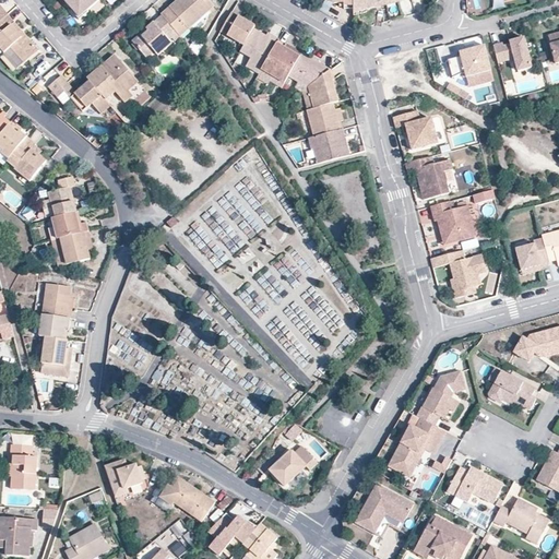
[(62,0),(73,11),(74,13),(86,14),(88,12),(102,1),(102,2),(104,0),(62,0)]
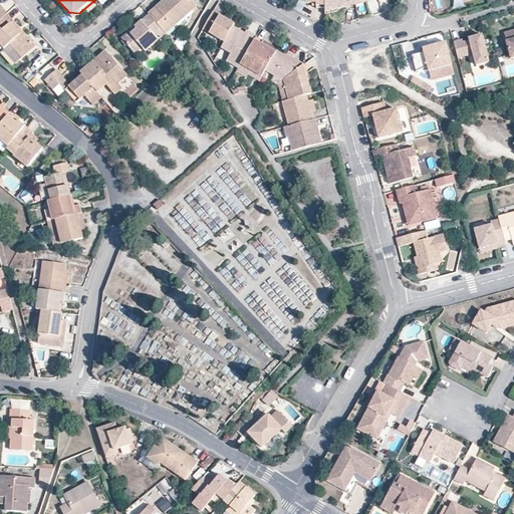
[(150,15),(166,34),(198,7),(192,0),(186,1),(184,0),(166,0),(165,2),(167,4),(159,10),(158,8),(150,15)]
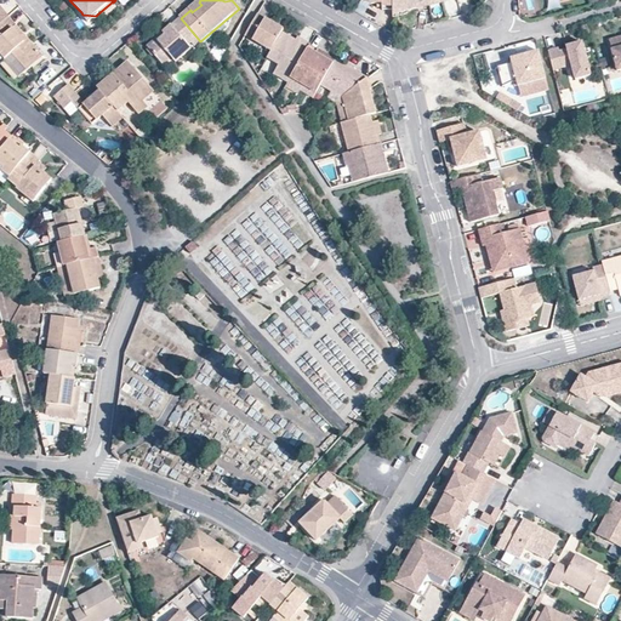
[(364,0),(370,4),(382,4),(382,11),(392,11),(392,0),(364,0)]
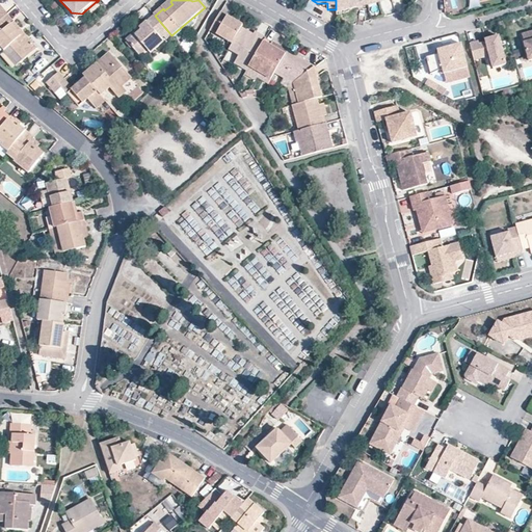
[(336,0),(336,9),(336,14),(367,5),(365,1),(365,0),(336,0)]
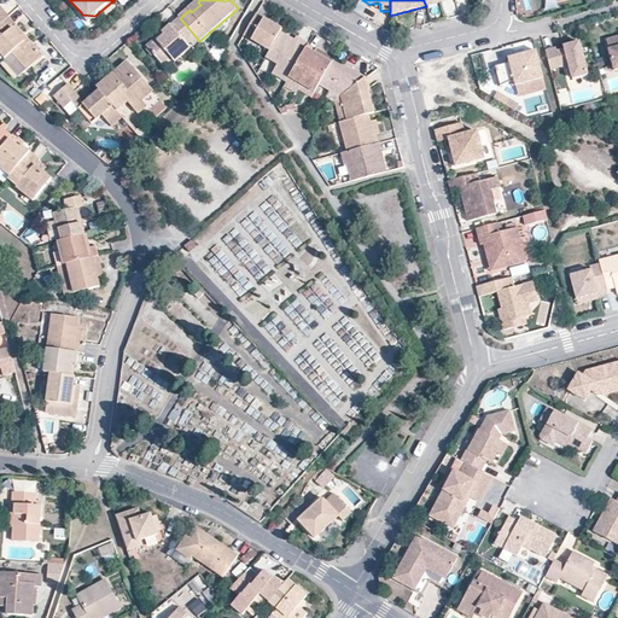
[(200,5),(198,3),(190,10),(191,12),(200,5)]
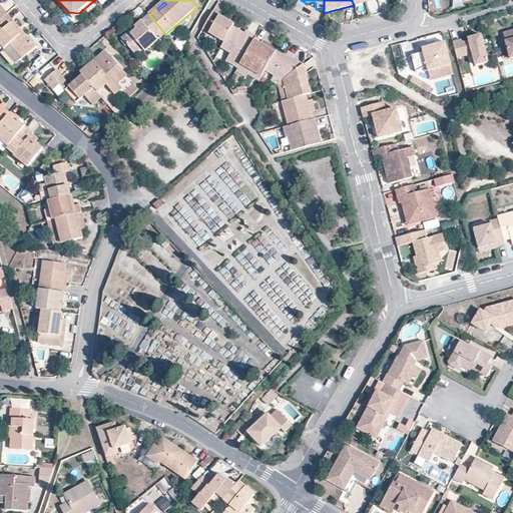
[(68,12),(67,10),(65,11),(73,19),(81,13),(81,11),(79,13),(68,12)]
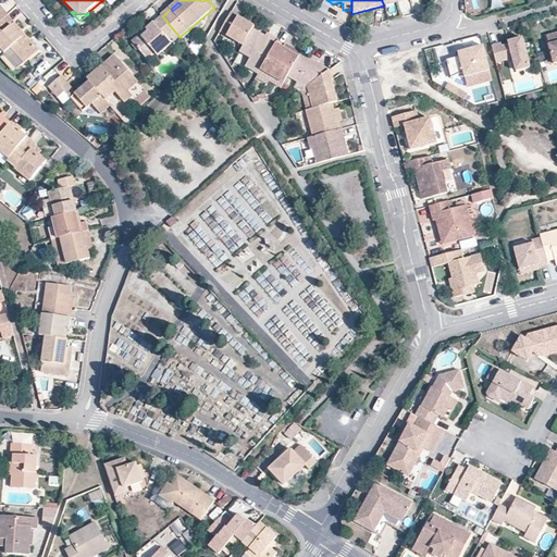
[(252,28),(254,26),(231,13),(219,33),(243,46),(252,28)]
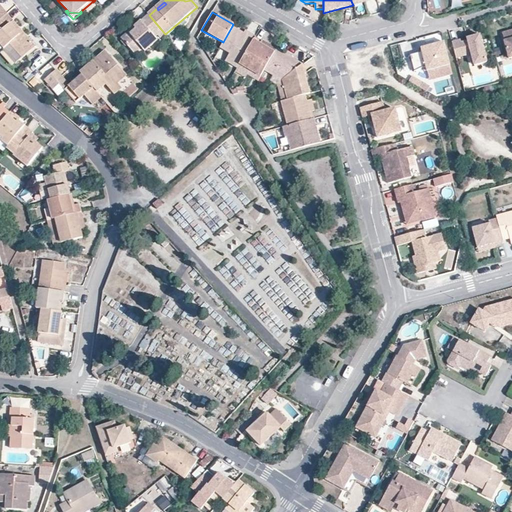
[(18,27),(7,13),(0,19),(0,43),(3,47),(10,42),(22,57),(35,46),(22,31),(19,34),(15,29),(18,27)]
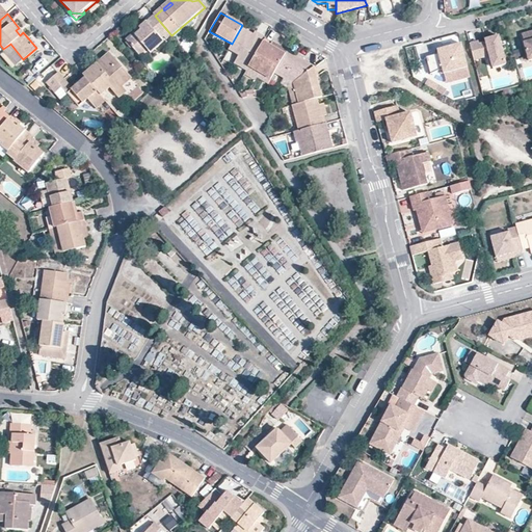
[(167,38),(171,35),(155,16),(140,28),(142,30),(135,35),(133,34),(125,42),(137,56),(144,50),(152,44),(156,49),(162,43),(158,38),(163,33),(167,38)]
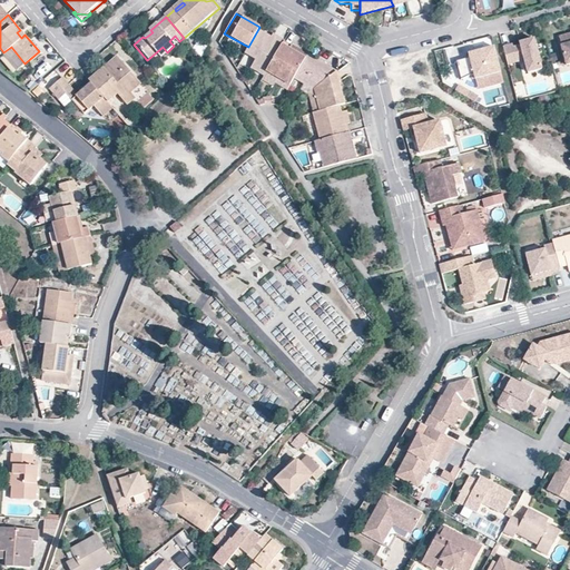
[(271,36),(258,29),(248,47),(245,52),(258,59),(253,70),(263,76),(266,71),(282,45),(284,40),(277,37),(275,39),(271,36)]
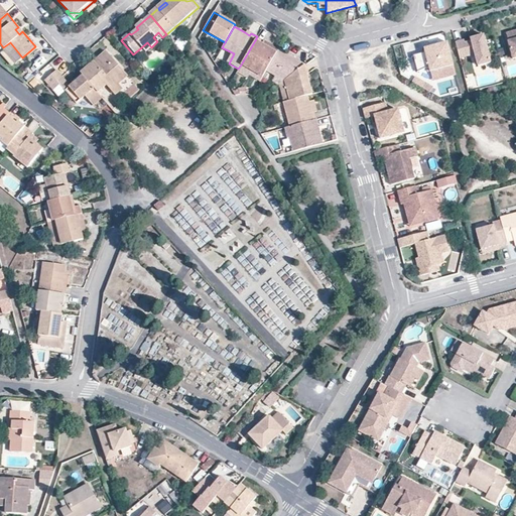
[(515,29),(507,32),(514,57),(515,56),(515,29)]
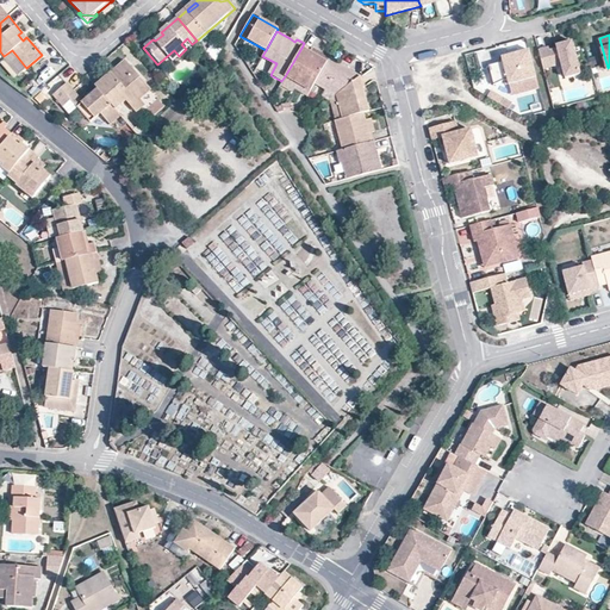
[(551,45),(540,48),(545,68),(561,63),(565,78),(582,73),(573,44),(565,47),(564,42),(556,44),(558,49),(552,50),(551,45)]
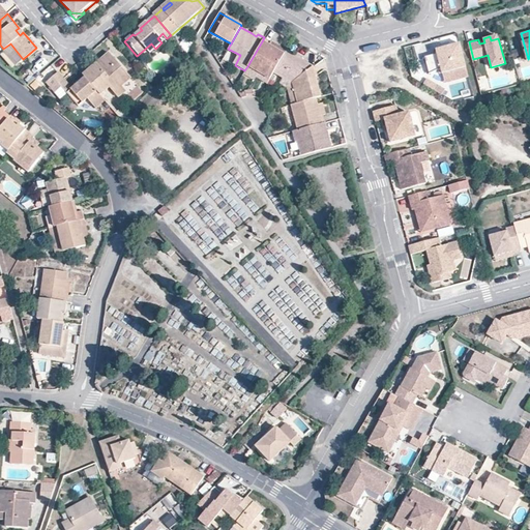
[(268,46),(262,41),(247,66),(270,79),(273,72),(286,52),(287,51),(270,41),(268,46)]
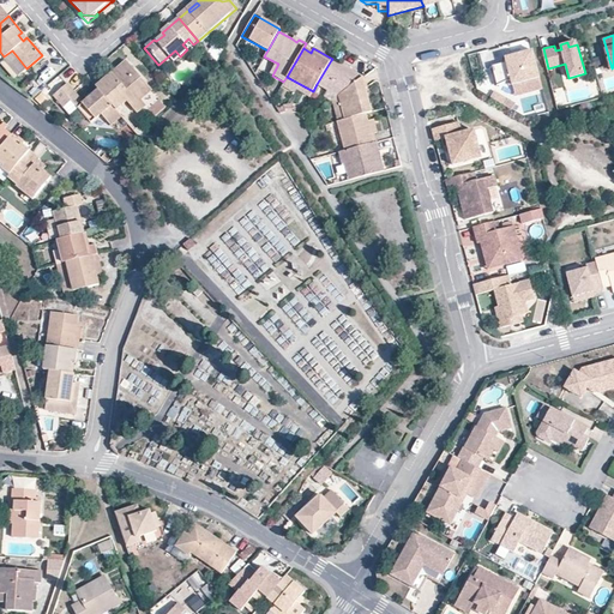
[(172,62),(180,56),(175,50),(167,58),(172,62)]
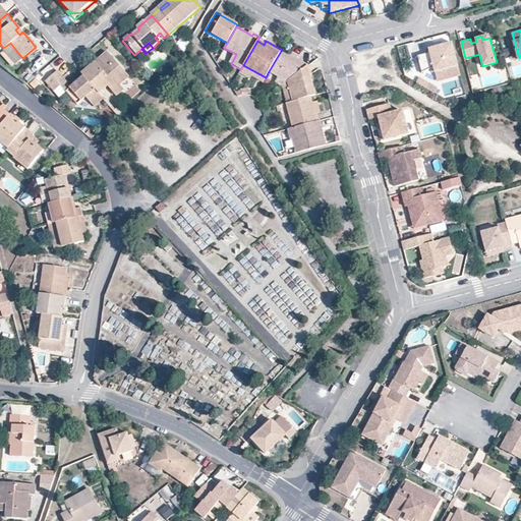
[(437,74),(460,67),(453,43),(428,49),(429,52),(417,56),(422,72),(436,68),(437,74)]
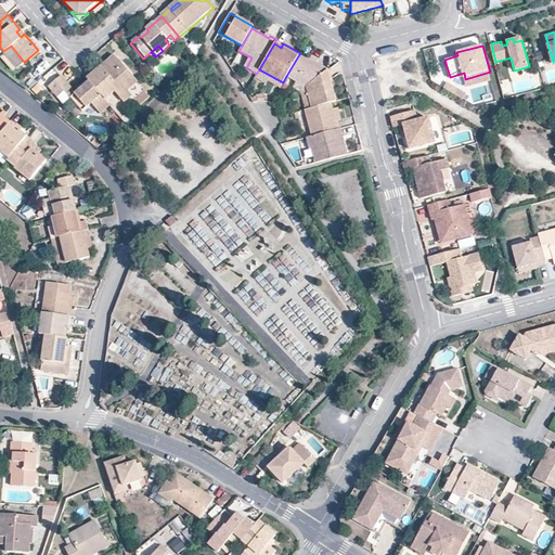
[(115,54),(101,66),(104,71),(118,59),(115,54)]
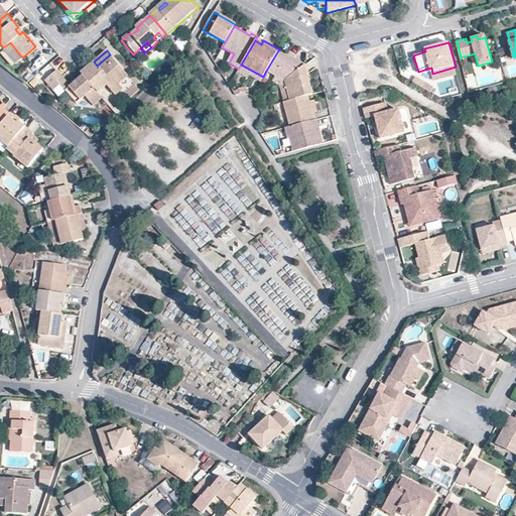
[(304,65),(278,50),(266,71),(275,76),(283,81),(284,81),(304,65)]
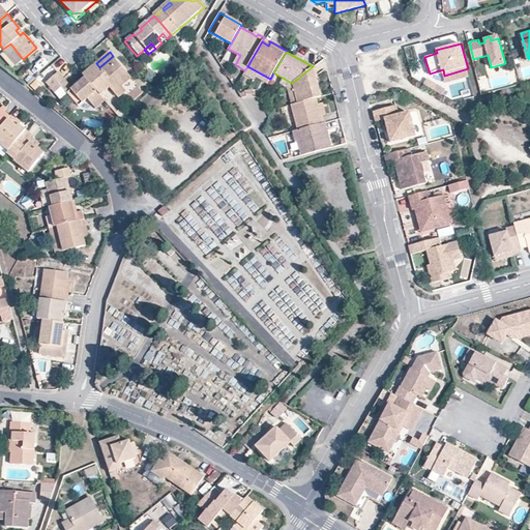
[(96,63),(83,76),(86,80),(101,96),(111,89),(119,98),(127,91),(123,86),(131,78),(113,56),(99,67),(96,63)]
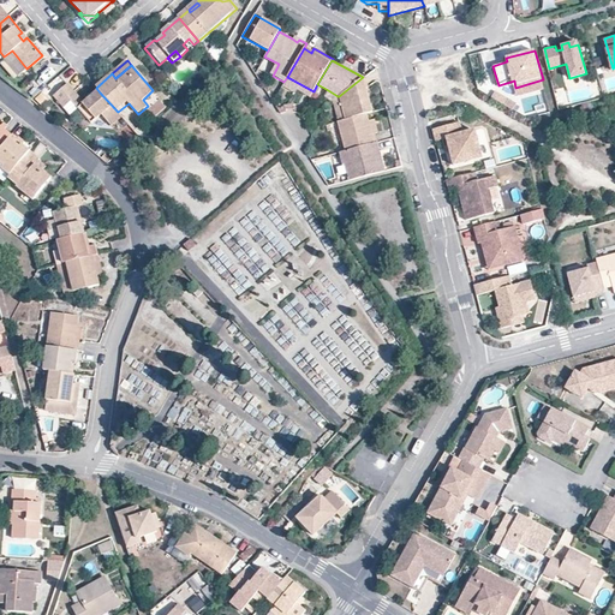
[(372,112),(363,77),(339,96),(345,120),(368,114),(372,112)]
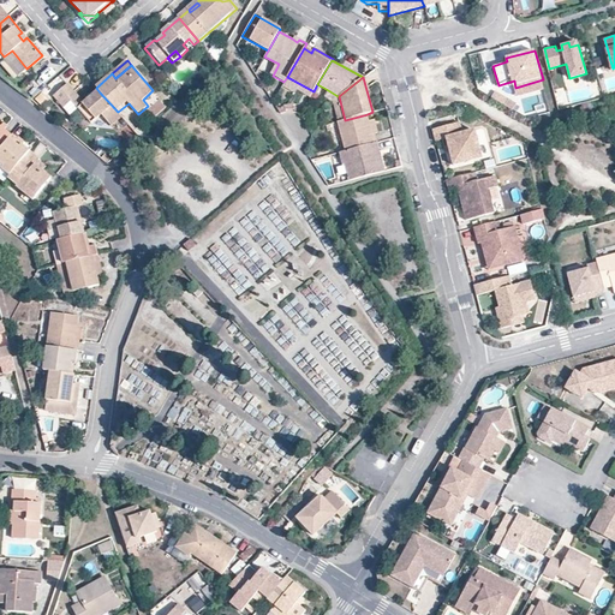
[(100,93),(89,101),(84,105),(67,85),(54,97),(64,108),(71,102),(78,111),(89,124),(91,126),(102,117),(113,127),(124,119),(118,112),(100,93)]
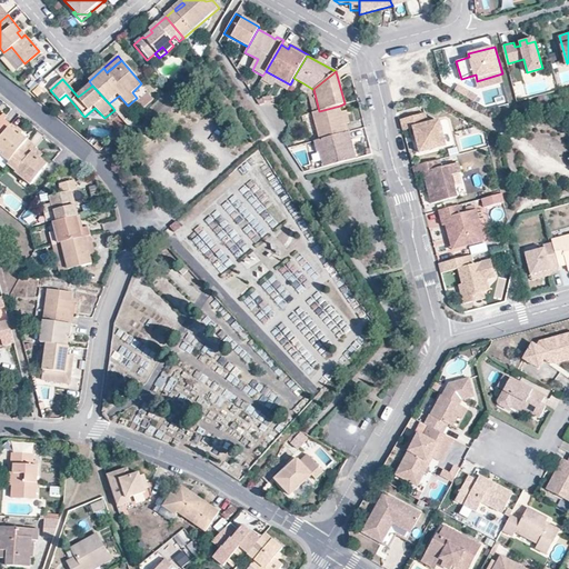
[(92,86),(89,81),(79,90),(82,93),(92,86)]
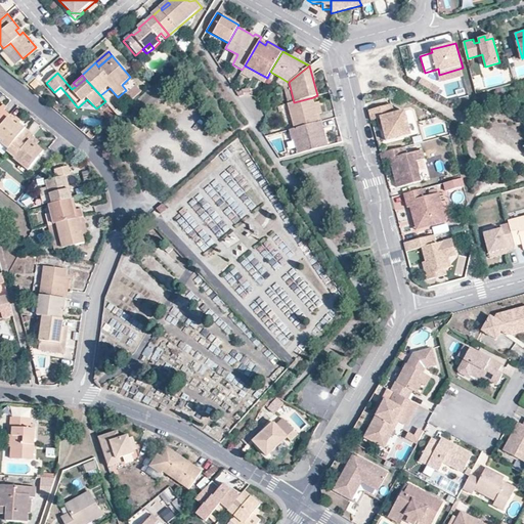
[(288,82),(279,77),(276,83),(282,86),(288,82)]
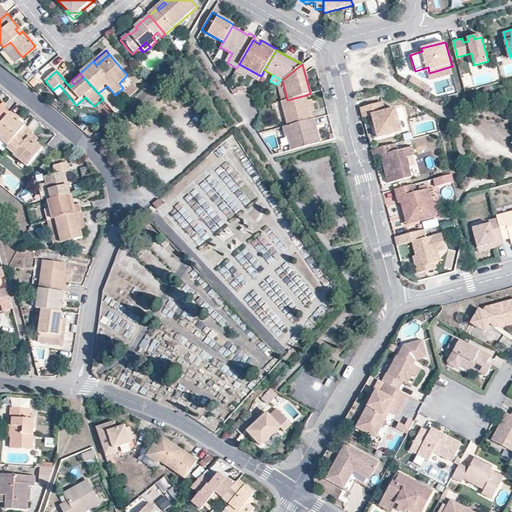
[(69,108),(74,103),(65,92),(59,97),(69,108)]
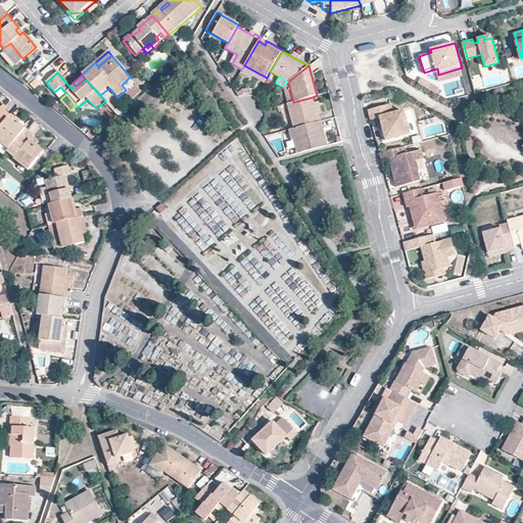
[(313,97),(293,102),(287,103),(294,128),(320,121),(319,114),(317,115),(314,103),(313,97)]
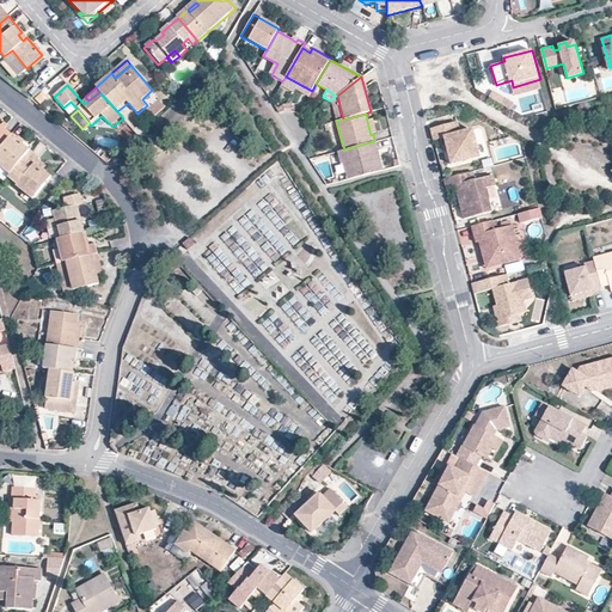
[(430,129),(434,141),(440,139),(445,138),(448,152),(452,165),(481,158),(473,130),(461,134),(458,122),(430,129)]
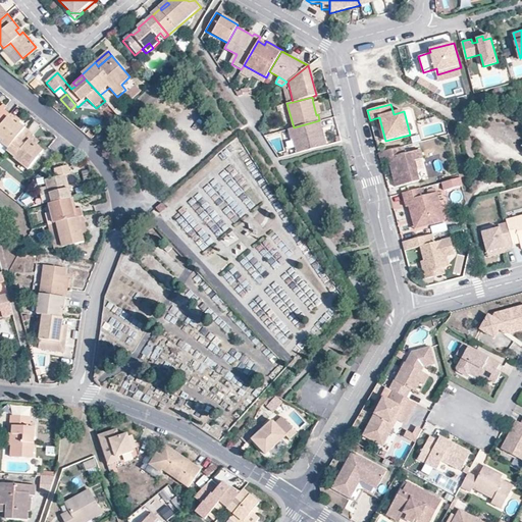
[(0,126),(8,117),(10,115),(4,110),(0,107),(0,106),(0,126)]
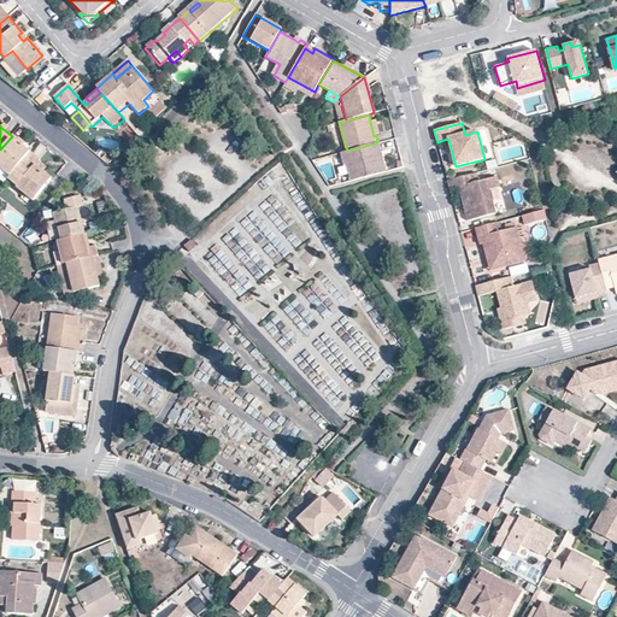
[(10,177),(29,154),(21,147),(10,139),(0,150),(0,177),(0,178),(5,172),(10,177)]
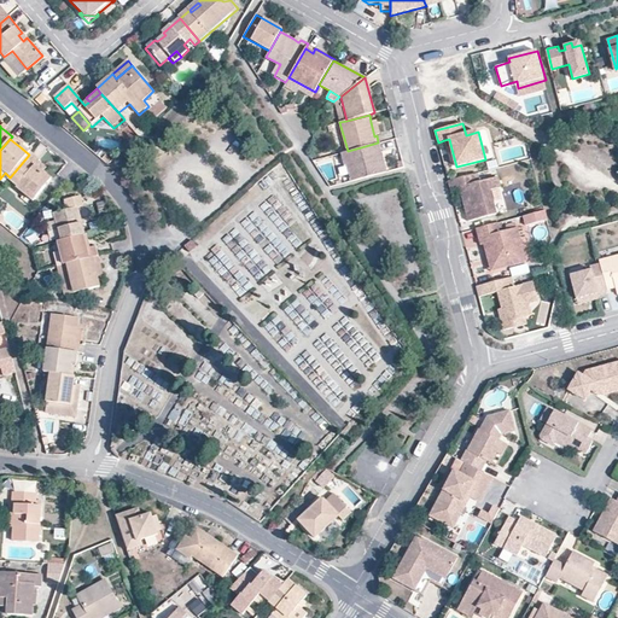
[(380,152),(378,143),(348,151),(340,153),(344,168),(348,167),(351,181),(385,173),(383,163),(379,164),(377,153),(380,152)]
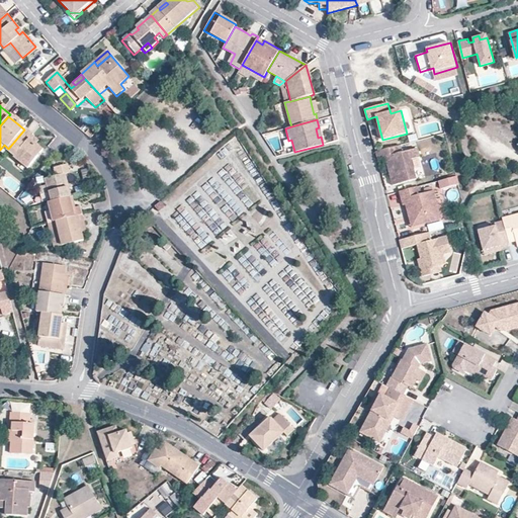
[(24,130),(26,126),(19,120),(17,123),(24,130)]
